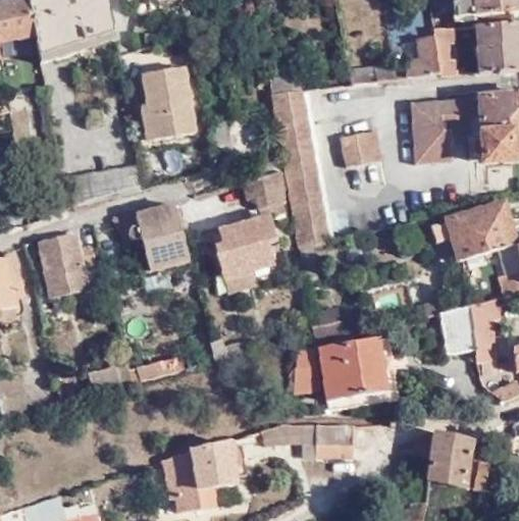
[(0,43),(11,41),(20,40),(34,38),(28,0),(0,4),(0,43)]
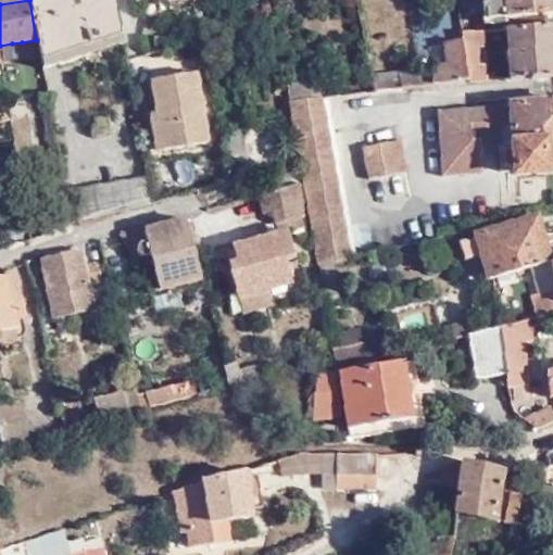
[(29,0),(36,40),(41,70),(124,49),(117,11),(114,0),(29,0)]
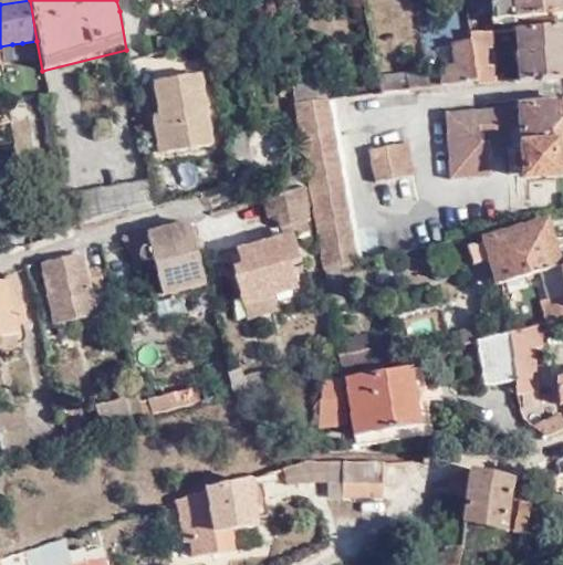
[(496,0),(498,16),(562,10),(562,0),(496,0)]
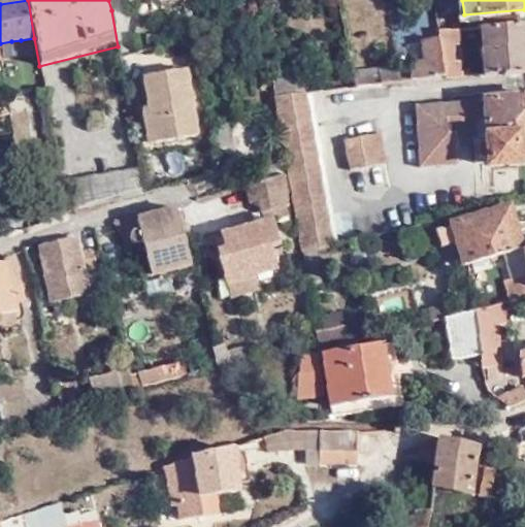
[(524,23),(483,26),(486,74),(524,71),(524,23)]
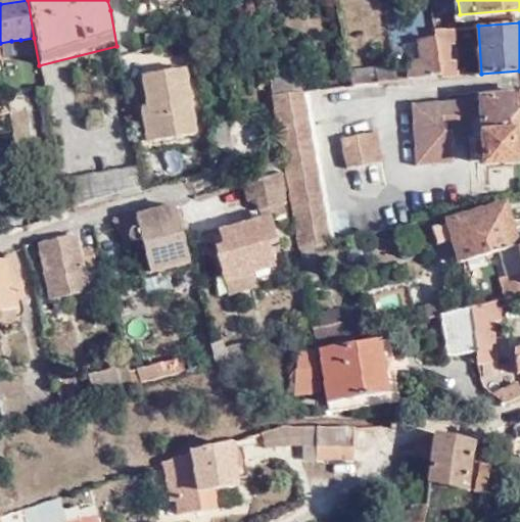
[(458,37),(457,27),(433,29),(434,37),(440,76),(460,74),(460,62),(454,62),(452,39),(458,37)]
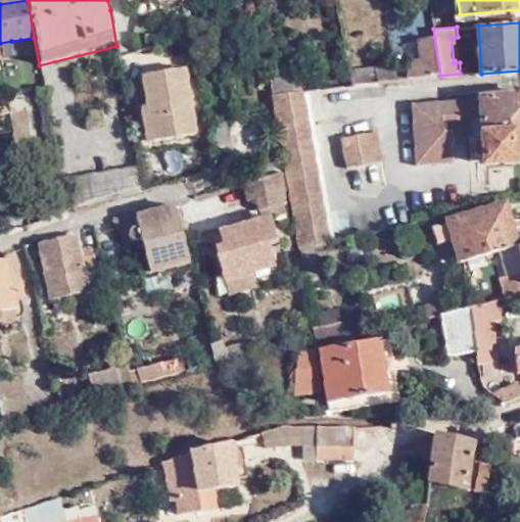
[(440,76),(434,37),(419,39),(422,60),(410,61),(410,66),(380,69),(379,65),(355,68),(357,84),(440,76)]
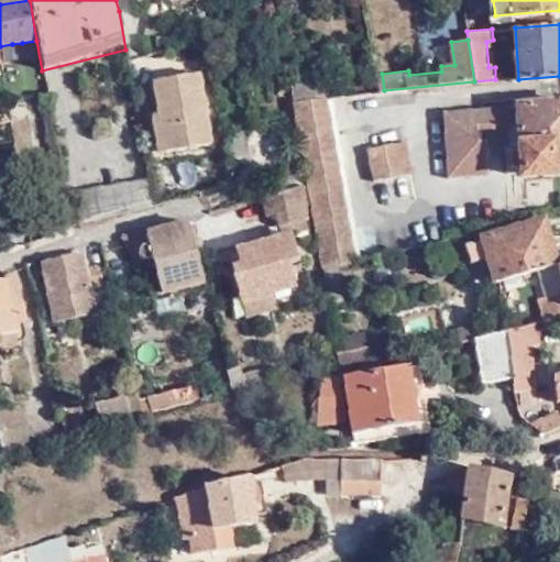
[(292,81),(294,100),(296,100),(326,97),(322,78),(292,81)]
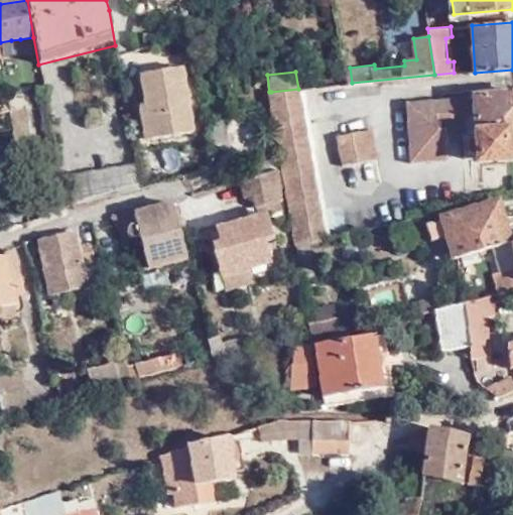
[(152,145),(196,137),(183,74),(140,82),(152,145)]
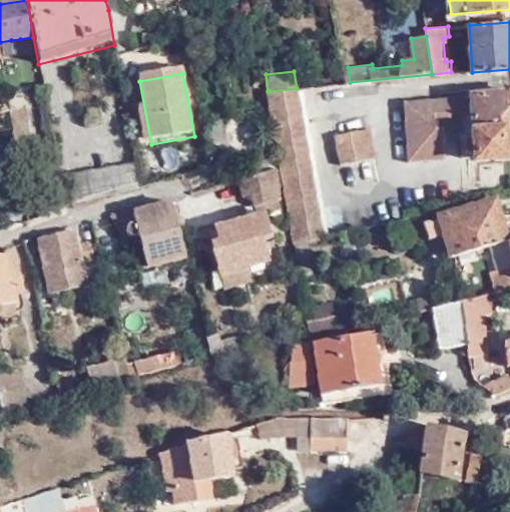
[(298,242),(319,236),(325,235),(298,88),(297,88),(270,91),(298,242)]
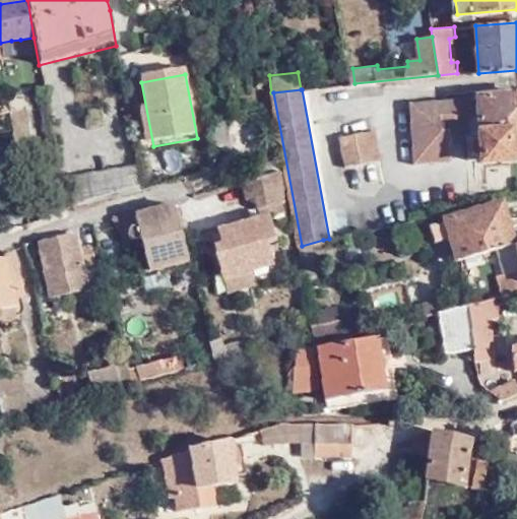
[(38,90),(17,92),(20,129),(40,127),(38,90)]
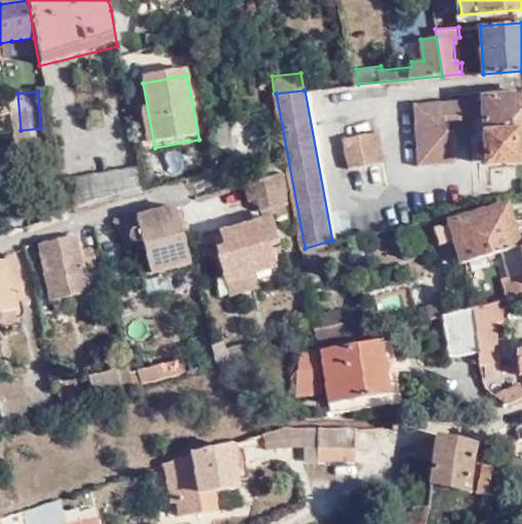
[(454,128),(474,127),(474,118),(485,117),(486,140),(475,142),(476,157),(487,157),(488,165),(517,162),(517,158),(521,157),(521,94),(413,103),(416,152),(447,150),(447,138),(454,138),(454,128)]
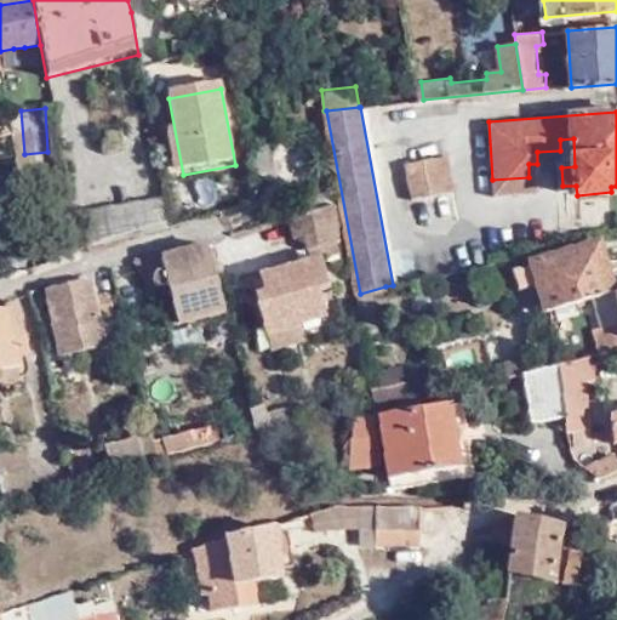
[(560,151),(561,168),(575,166),(573,138),(560,140),(560,151)]
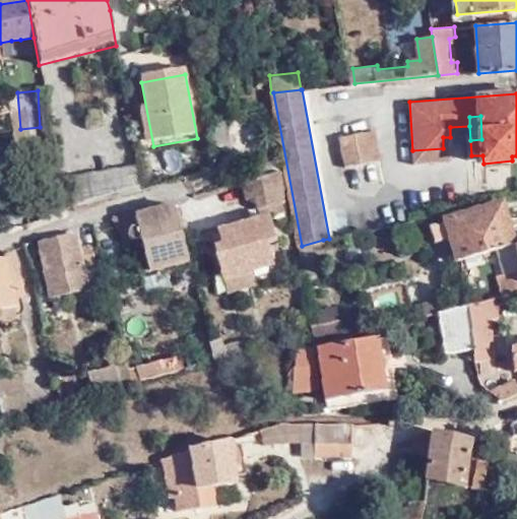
[(347,165),(383,157),(376,126),(339,134),(347,165)]
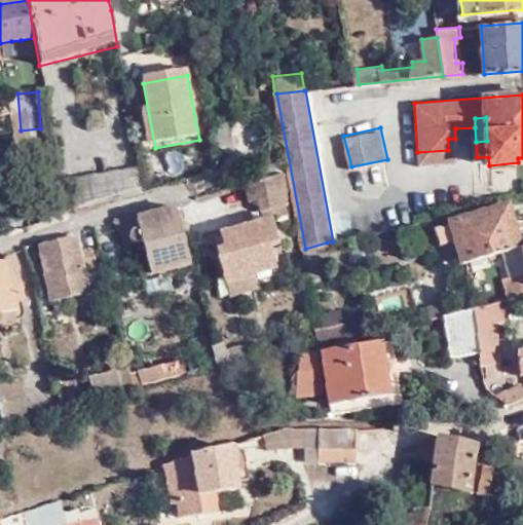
[(455,149),(448,150),(417,152),(418,163),(457,161),(455,149)]
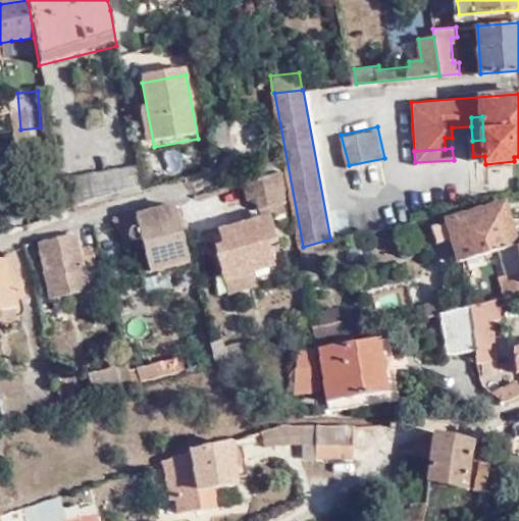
[(135,160),(59,178),(64,204),(64,207),(139,188),(138,179),(135,160)]
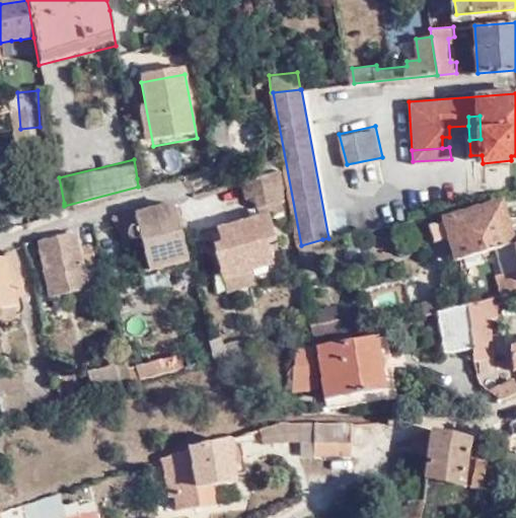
[(259,207),(281,201),(285,200),(282,189),(284,188),(287,188),(283,169),(241,180),(243,189),(245,198),(255,196),(259,207)]
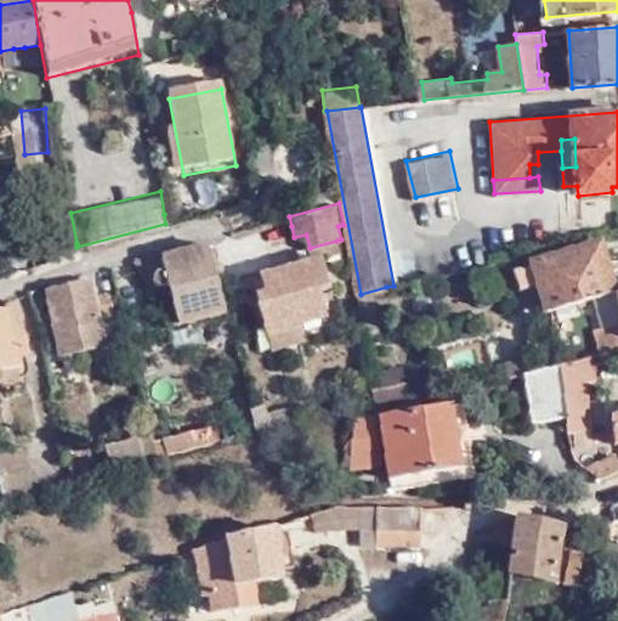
[(340,253),(336,241),(310,248),(312,260),(321,258),(340,253)]
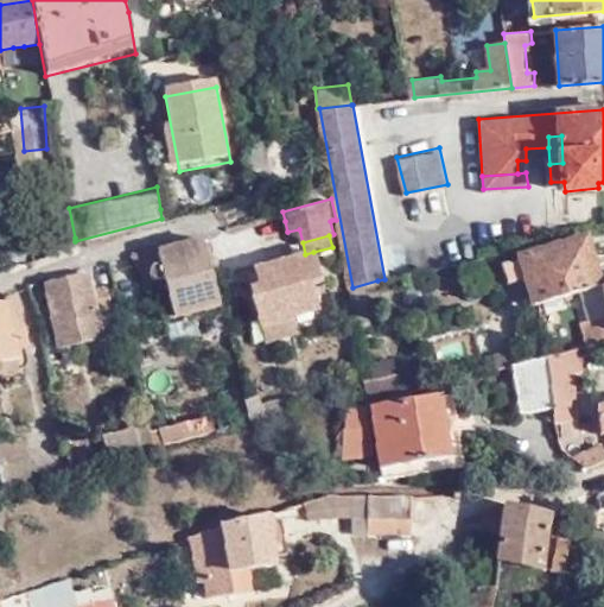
[(539,302),(579,290),(602,285),(587,236),(521,255),(522,260),(506,265),(510,286),(528,280),(534,302),(539,302)]
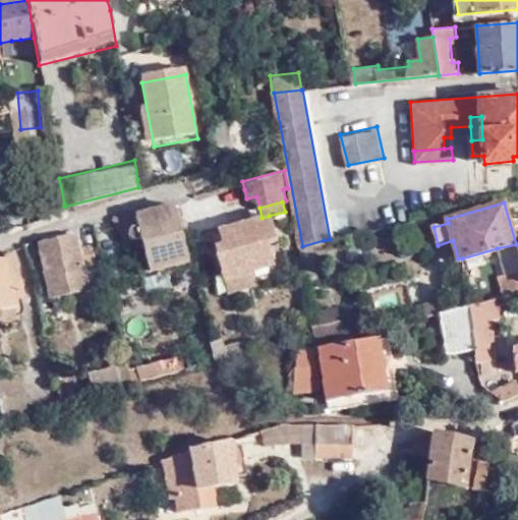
[(147,271),(186,261),(182,244),(181,239),(180,234),(178,223),(174,205),(135,214),(137,225),(131,226),(128,228),(128,232),(129,235),(133,238),(139,238),(147,271)]
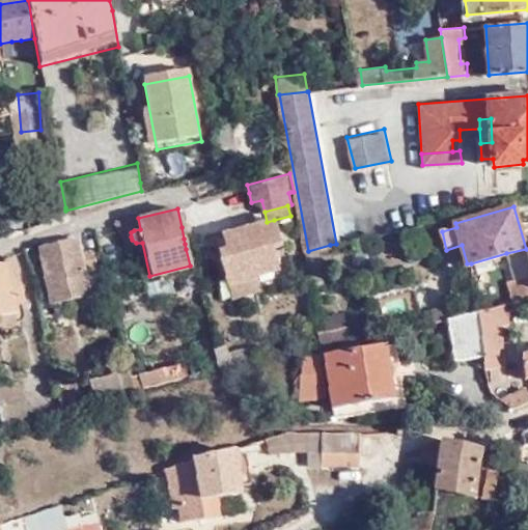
[(126,217),(110,220),(111,230),(128,226),(126,217)]
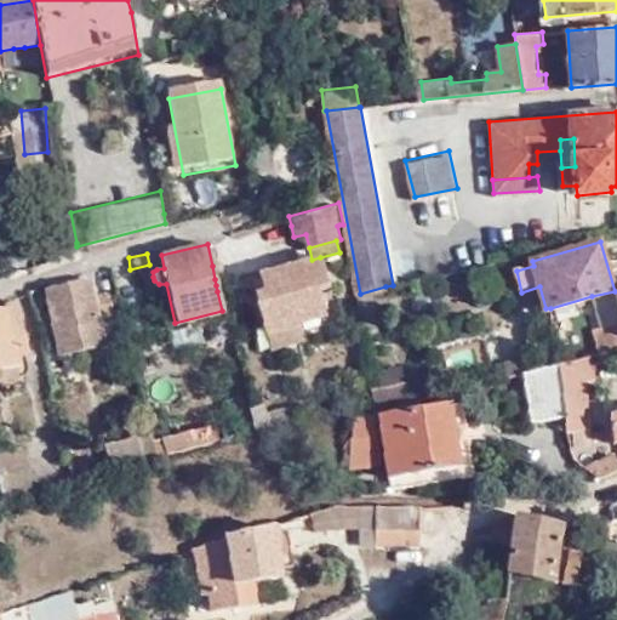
[(266,331),(301,322),(326,314),(319,290),(327,286),(320,257),(312,260),(263,272),(267,289),(269,300),(258,303),(266,331)]
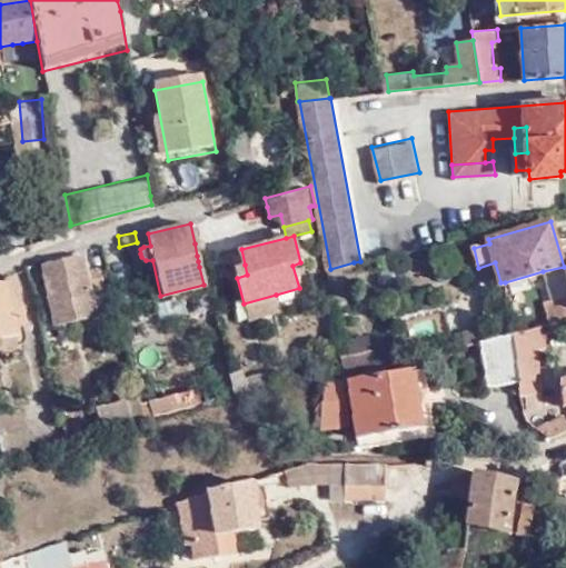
[(41,263),(51,322),(101,314),(98,296),(103,295),(99,269),(83,271),(80,256),(41,263)]
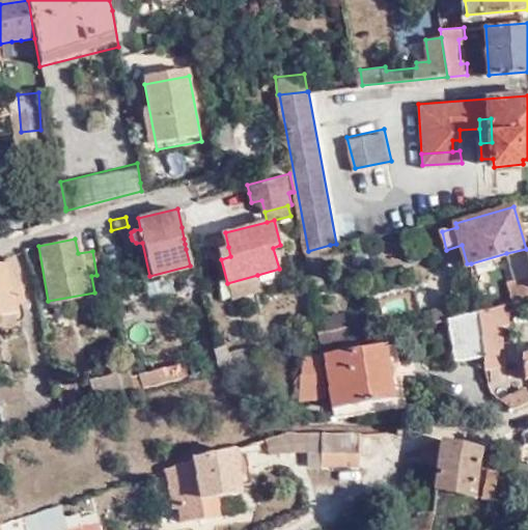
[(305,251),(310,280),(324,278),(322,260),(332,258),(330,245),(308,251),(305,251)]
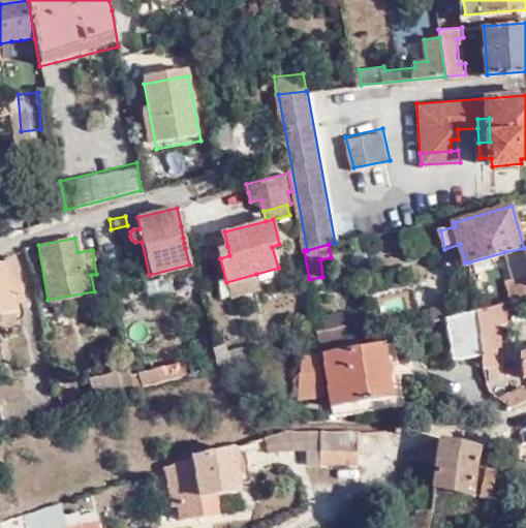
[(451,267),(465,262),(460,244),(444,249),(451,267)]
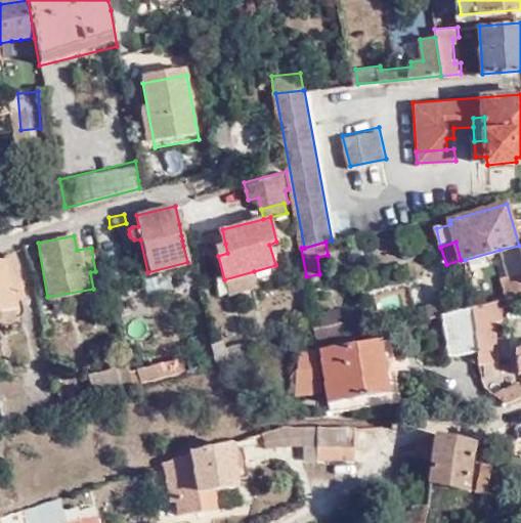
[(216,247),(218,256),(227,253),(225,244),(216,247)]
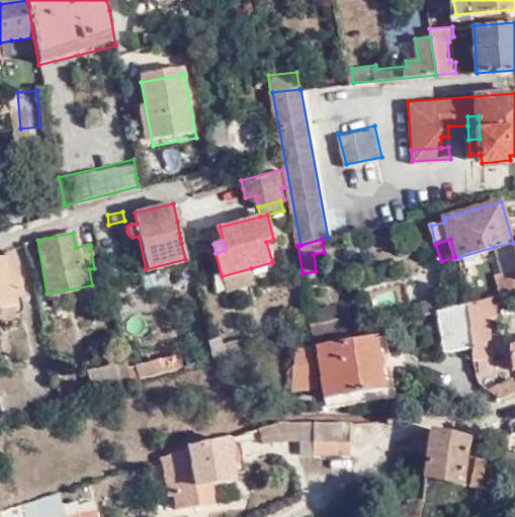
[(495,273),(500,294),(514,290),(514,241),(513,242),(514,247),(514,267),(500,271),(495,273)]
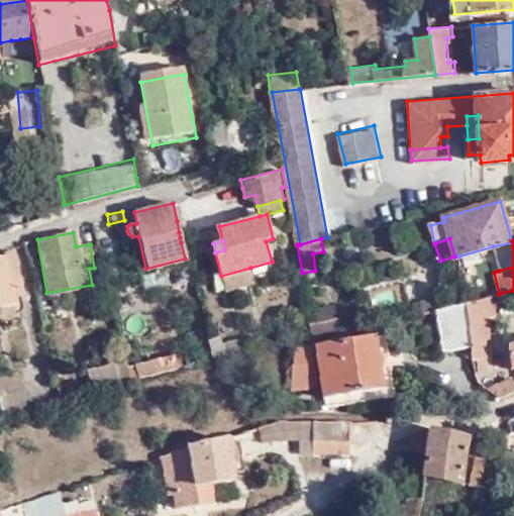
[(493,246),(499,271),(513,267),(513,246),(512,241),(512,242),(493,246)]
